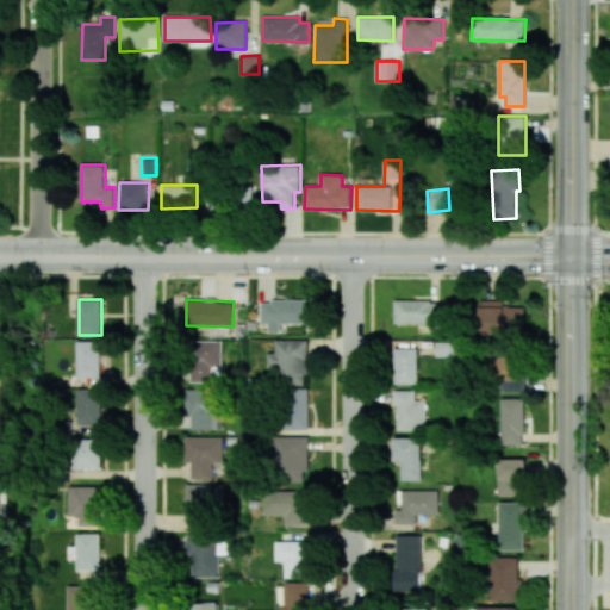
[(310,323),(309,299),(262,300),(263,323),(269,323),(269,332),(281,332),(280,324),(310,323)]
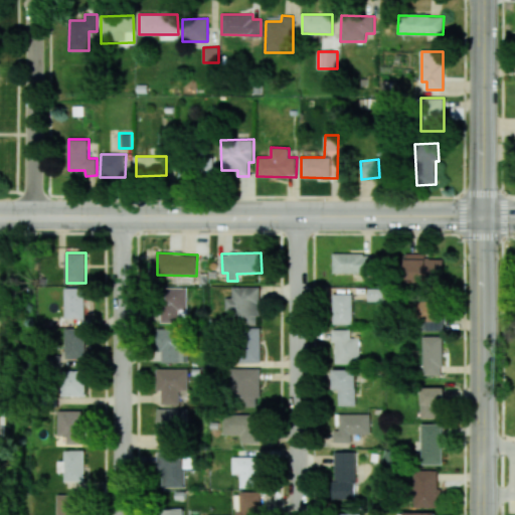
[(333,273),(372,273),(372,253),(334,253),(333,273)]
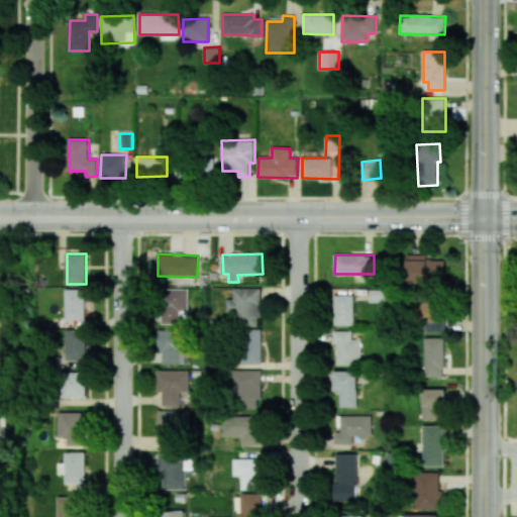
[(426,254),(406,254),(407,284),(445,283),(444,261),(426,261),(426,254)]
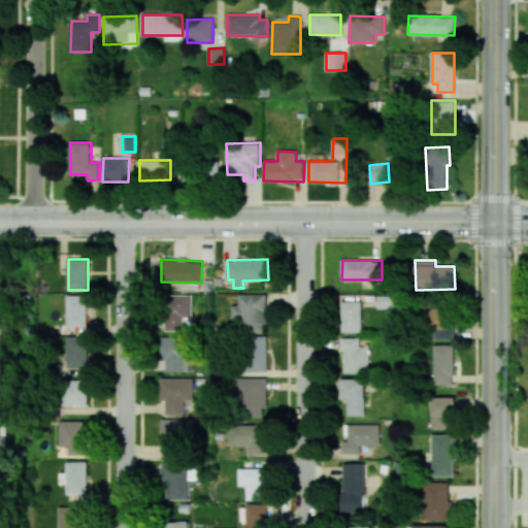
[(233,305),(233,319),(240,319),(240,333),(267,332),(266,294),(240,294),(240,305),(233,305)]
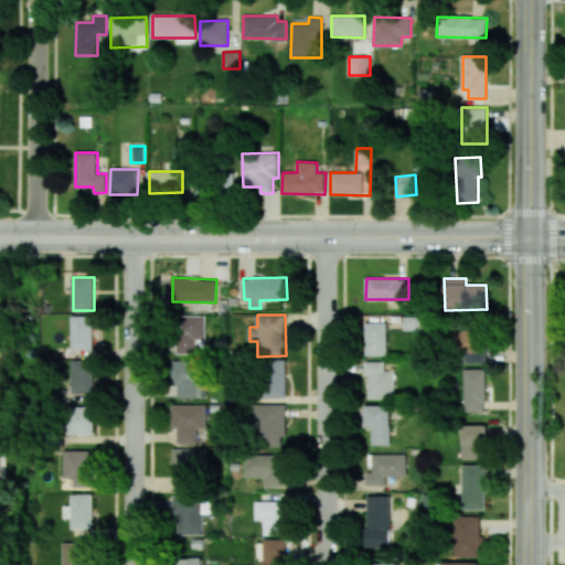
[(72,349),(72,316),(94,316),(94,349),(72,349)]
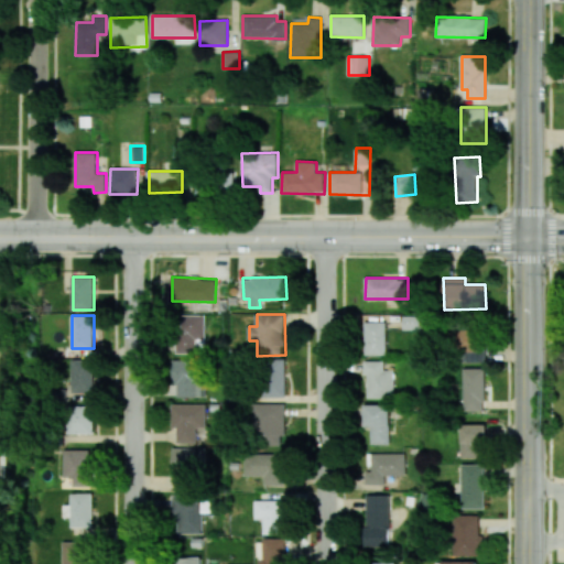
[(177,354),(206,353),(206,315),(176,315),(177,354)]
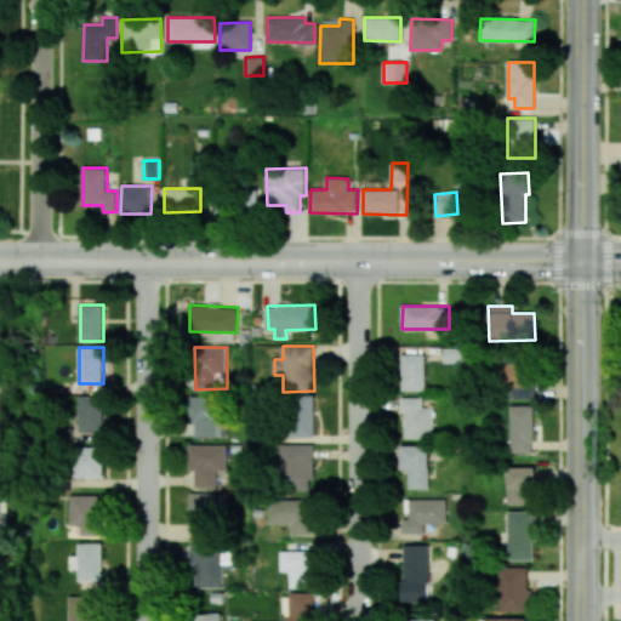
[(402,391),(426,391),(426,354),(403,354),(402,391)]
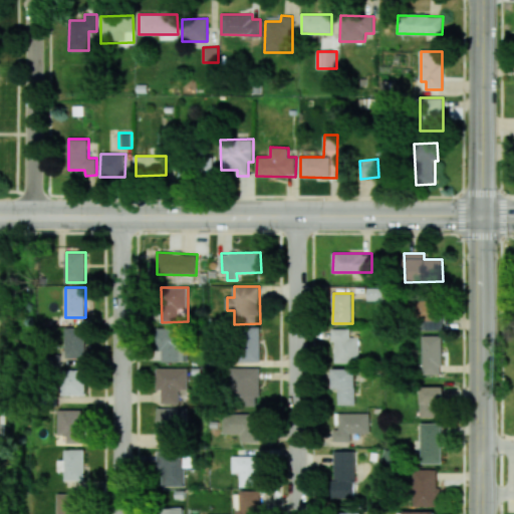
[(416,300),(417,330),(442,329),(442,300),(416,300)]
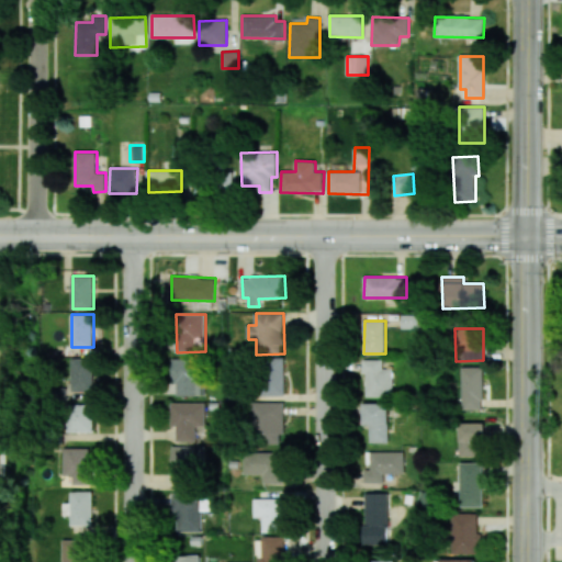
[(92,357),(70,358),(71,394),(93,393),(92,357)]
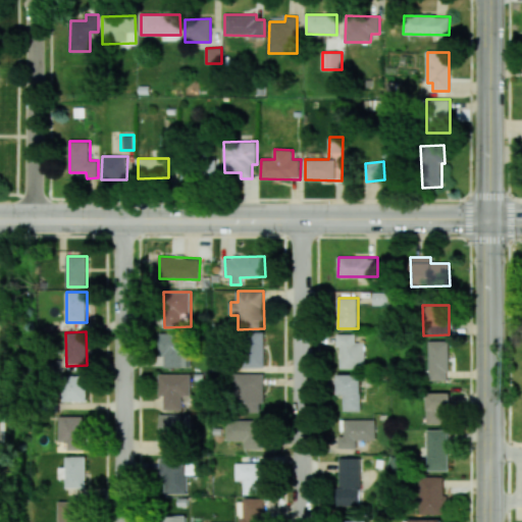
[(190,367),(189,332),(161,333),(161,367),(190,367)]
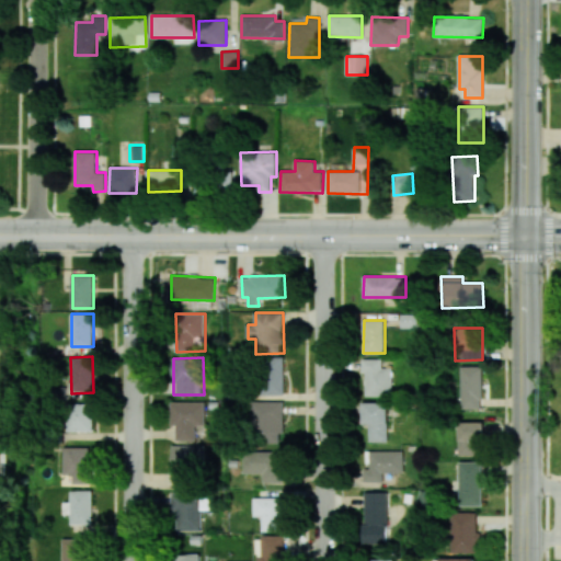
[(286,357),(261,357),(260,395),(285,396),(286,357)]
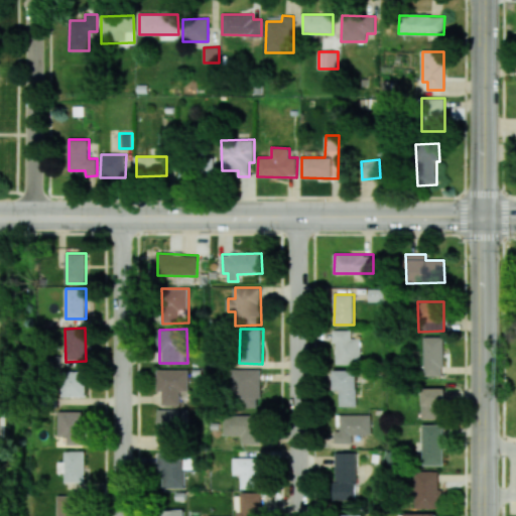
[(336,364),(361,364),(360,339),(352,339),(352,330),(336,330),(336,364)]
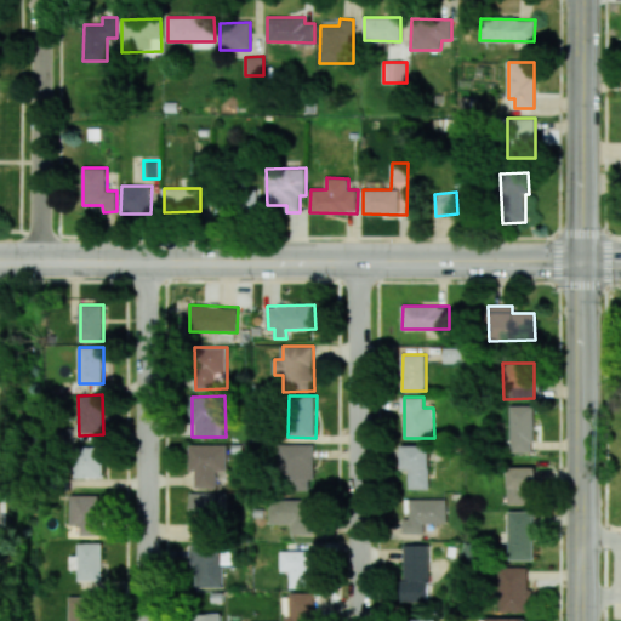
[(512,453),(535,451),(534,405),(511,405),(512,453)]
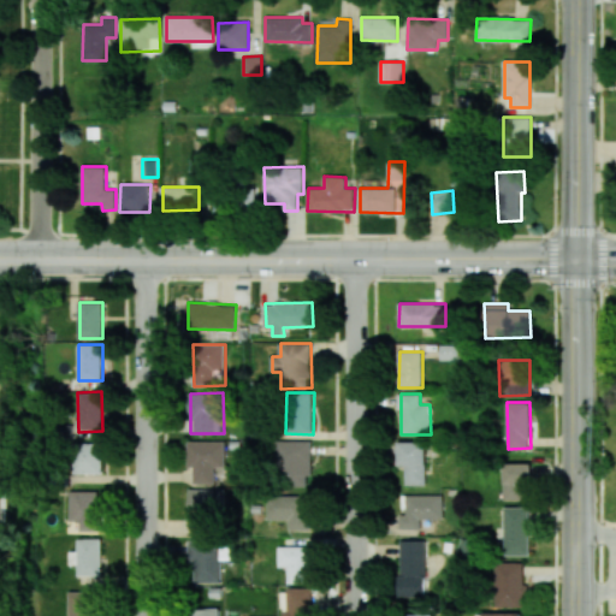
[(54,424),(73,425),(73,438),(54,438),(54,424)]
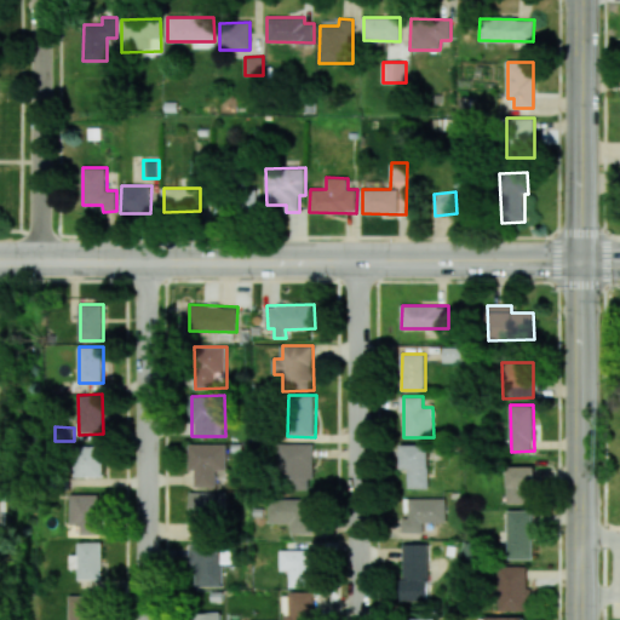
[(227,445),(189,443),(189,470),(195,471),(194,486),(217,487),(217,470),(227,470),(227,445)]
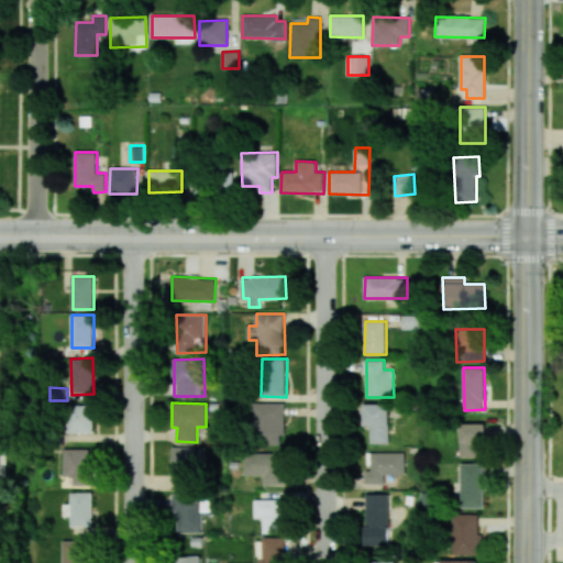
[(285,403),(254,404),(255,444),(282,443),(282,434),(286,434),(285,403)]
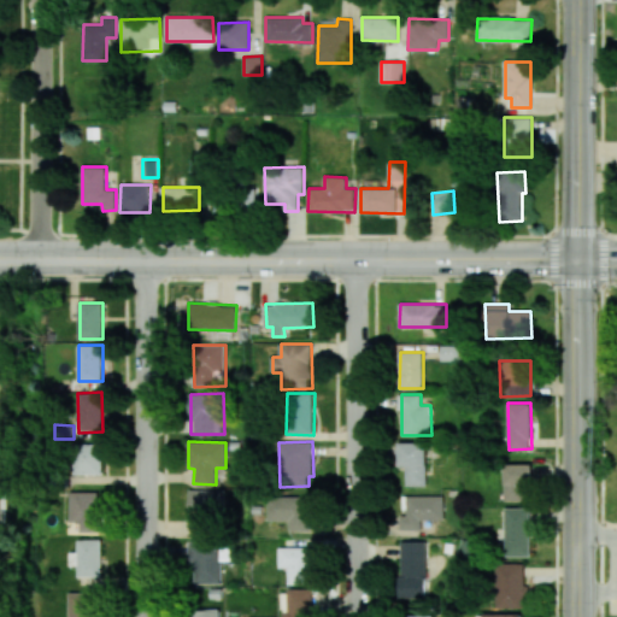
[(427,442),(399,442),(399,466),(406,466),(406,486),(427,486),(427,442)]
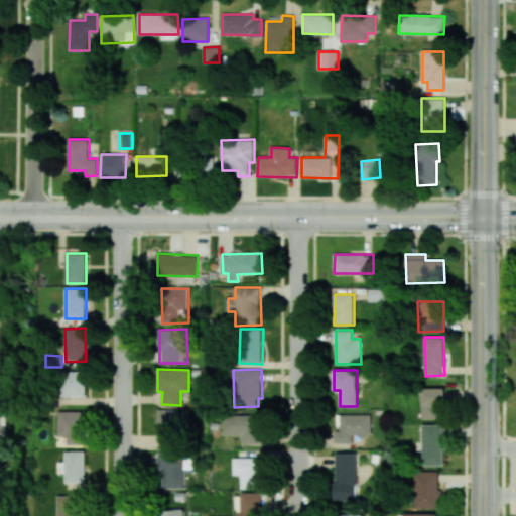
[(61,396),(62,371),(87,372),(86,397),(61,396)]
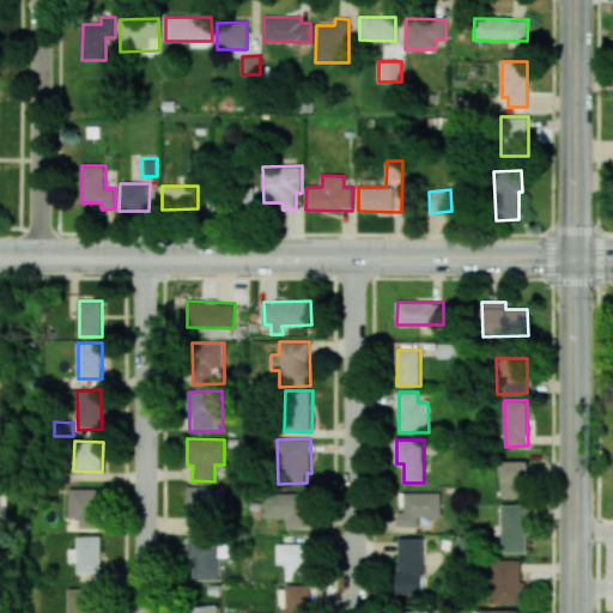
[(528,461),(501,462),(502,498),(528,497),(528,461)]
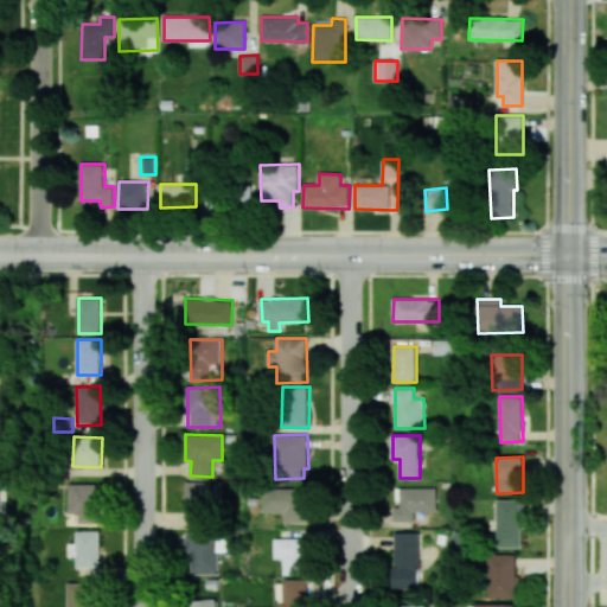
[(46,466),(66,466),(66,480),(46,479),(46,466)]
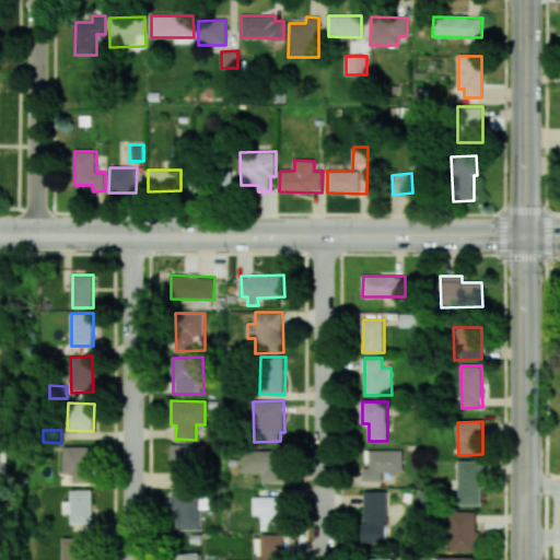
[(177,481),(201,482),(202,445),(172,444),(172,468),(177,468),(177,481)]
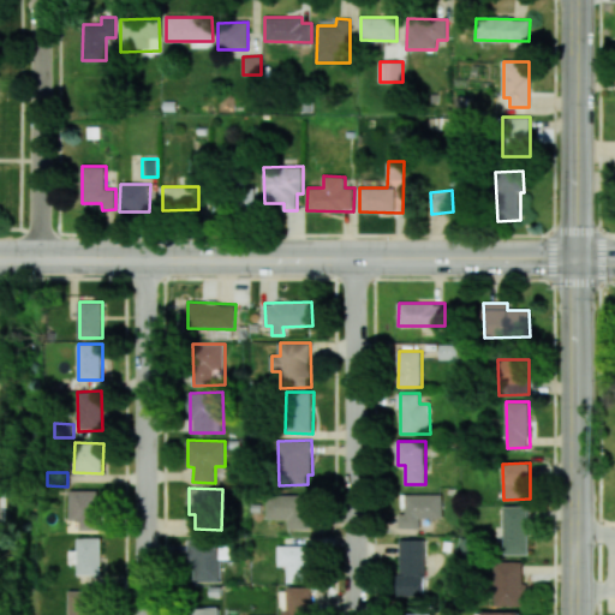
[(101,490),(70,490),(70,520),(79,520),(78,530),(100,531),(101,490)]
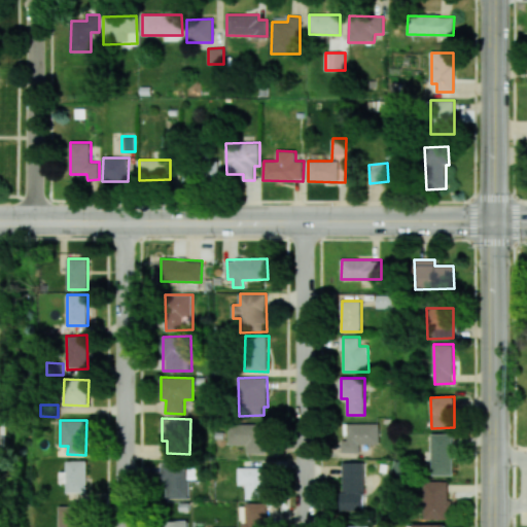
[(379,423),(345,424),(345,440),(342,440),(342,453),(360,453),(360,445),(379,445),(379,423)]
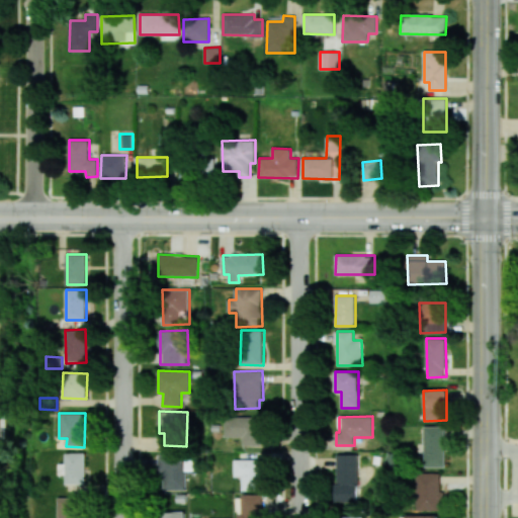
[(227,437),(243,436),(244,446),(262,445),(262,433),(258,433),(258,417),(227,417),(227,437)]
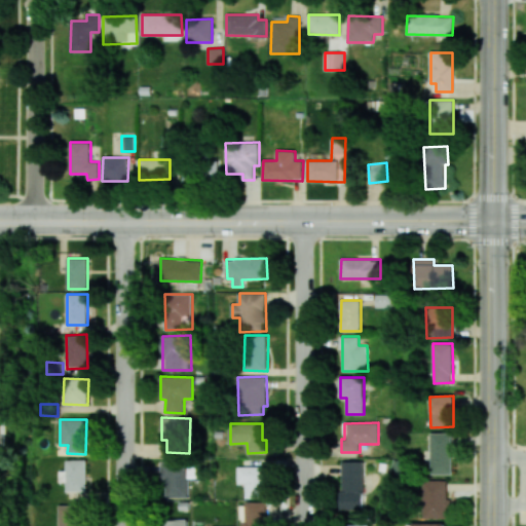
[(431,475),(453,474),(452,433),(430,434),(431,475)]
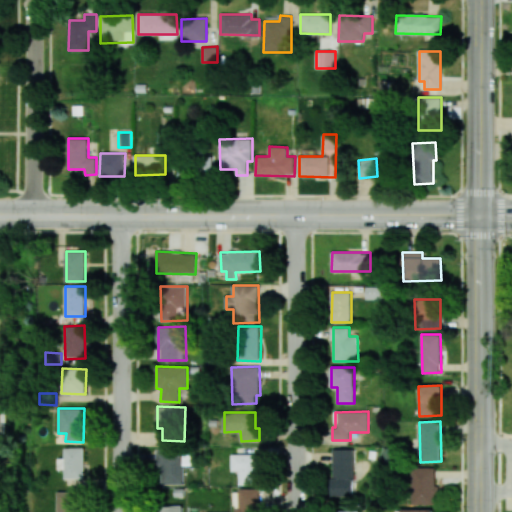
[(65,478),(84,478),(84,448),(65,448),(65,458),(58,458),(58,469),(64,469),(65,478)]
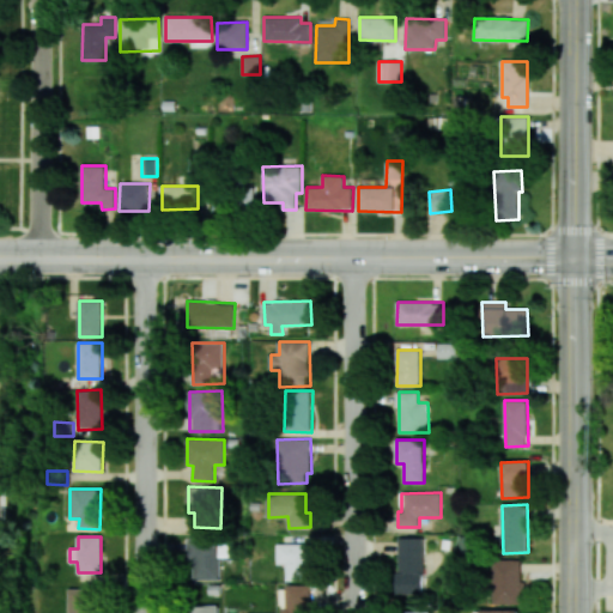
[(193,580),(219,580),(220,538),(188,538),(187,560),(193,560),(193,580)]
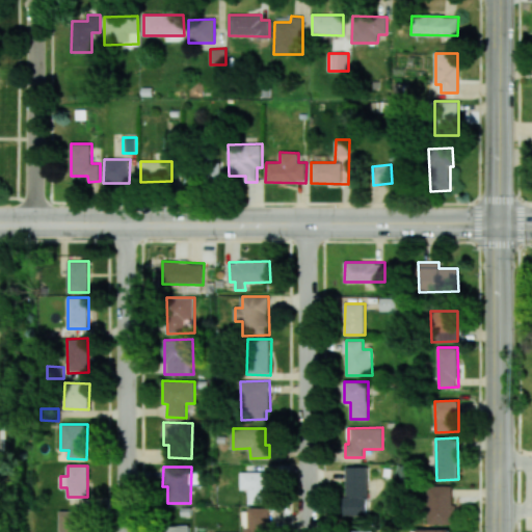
[(368,467),(346,467),(345,514),(367,515),(368,467)]
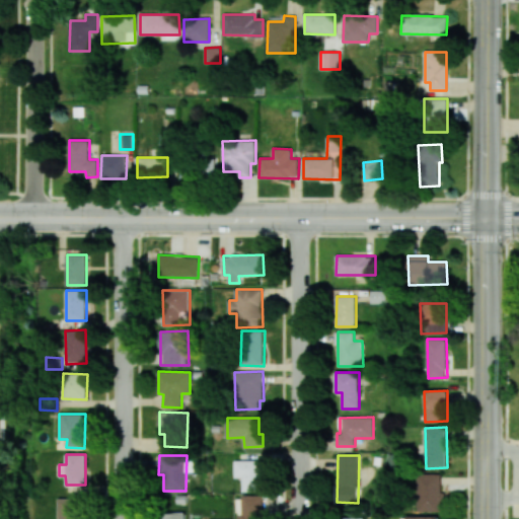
[(264,492),(243,492),(243,461),(264,461),(264,492)]
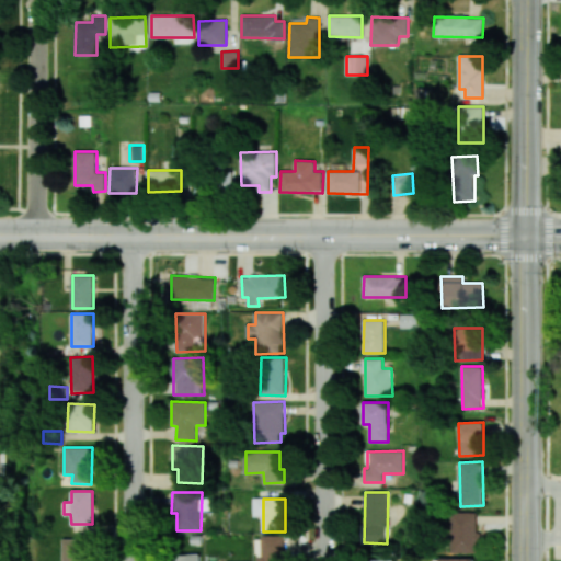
[(478,552),(478,512),(451,512),(450,552),(478,552)]
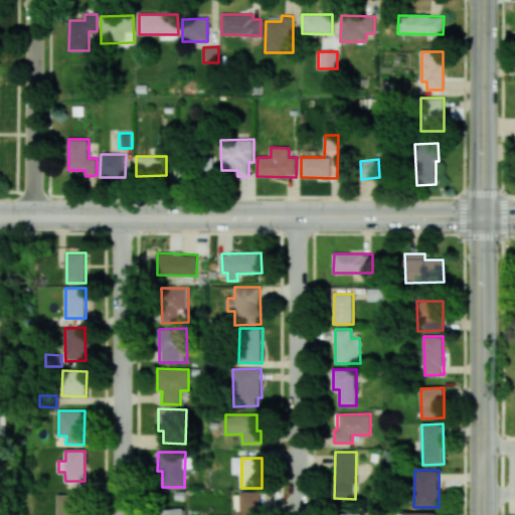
[(236,514),(260,514),(261,492),(240,492),(240,501),(236,501),(236,514)]
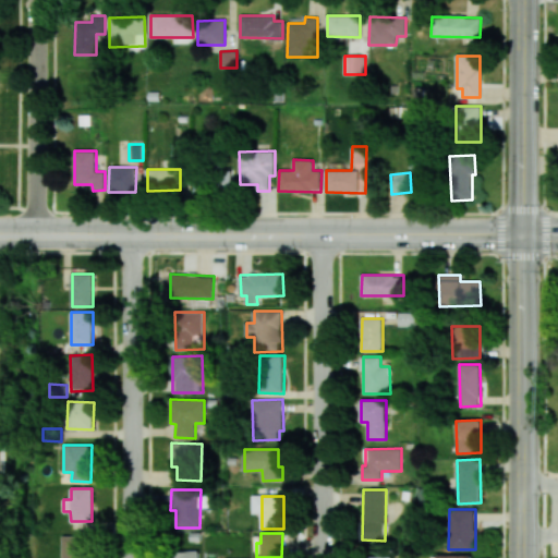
[(89,557),(91,535),(62,536),(62,557),(89,557)]
